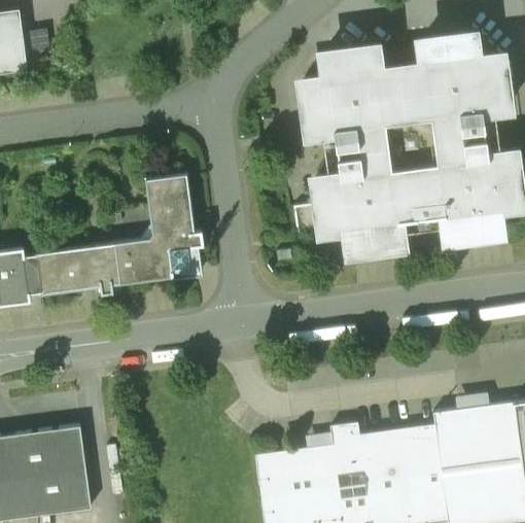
[(0,0),(0,73),(23,71),(15,19),(0,20),(0,0)]
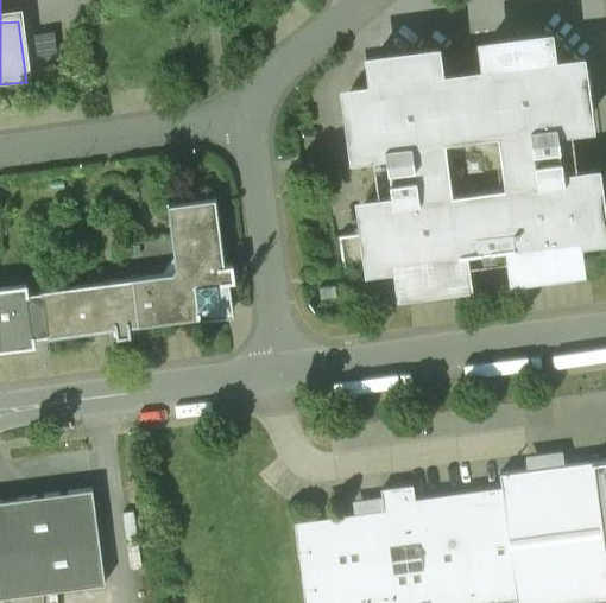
[(492,80),(437,87),(434,59),(376,67),(379,95),(351,99),(359,158),(387,154),(393,207),(366,211),(373,270),(402,266),(405,294),(465,286),(460,258),(515,251),(518,279),(576,272),(573,243),(601,240),(594,181),(565,184),(557,129),(587,126),(579,68),(550,71),(545,42),(487,51),(492,80)]
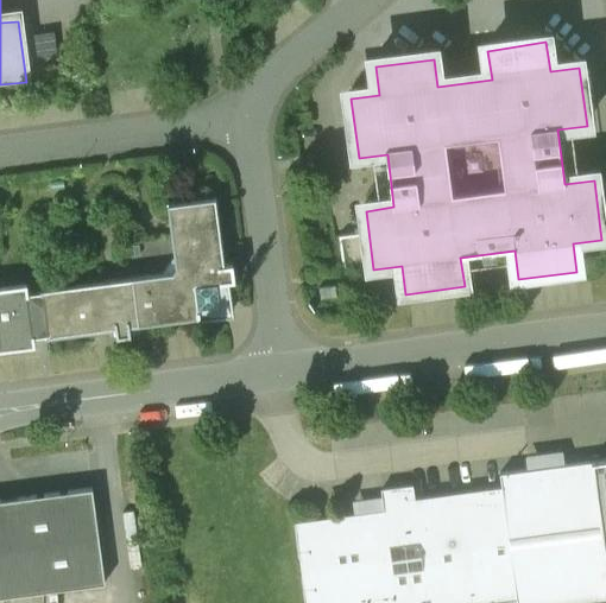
[(178,256),(163,277),(88,287),(43,293),(44,297),(30,299),(29,290),(0,293),(0,355),(37,350),(36,348),(36,341),(50,340),(50,341),(96,335),(117,331),(119,341),(132,340),(131,330),(200,321),(201,325),(203,324),(202,310),(214,309),(222,298),(220,285),(238,283),(235,267),(226,268),(218,201),(171,207),(178,256)]
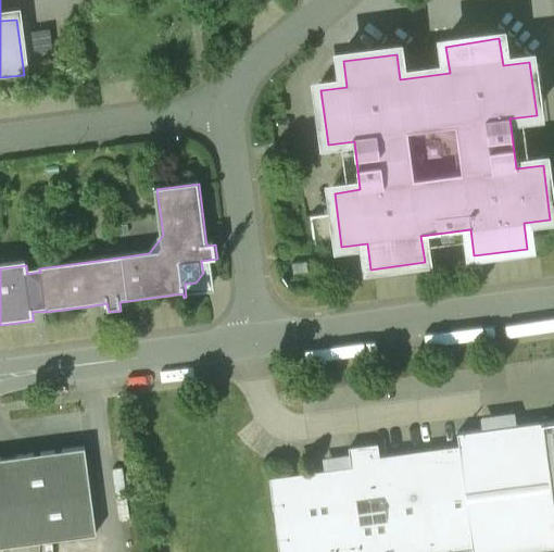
[(80,259),(26,265),(27,274),(40,272),(39,268),(80,263),(80,259)]
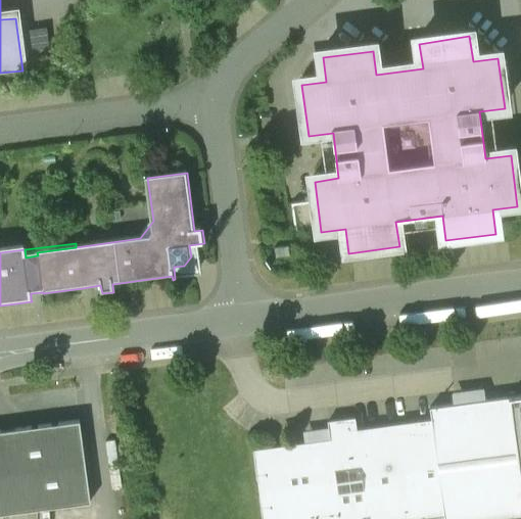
[(290,250),(276,252),(277,261),(291,260),(290,250)]
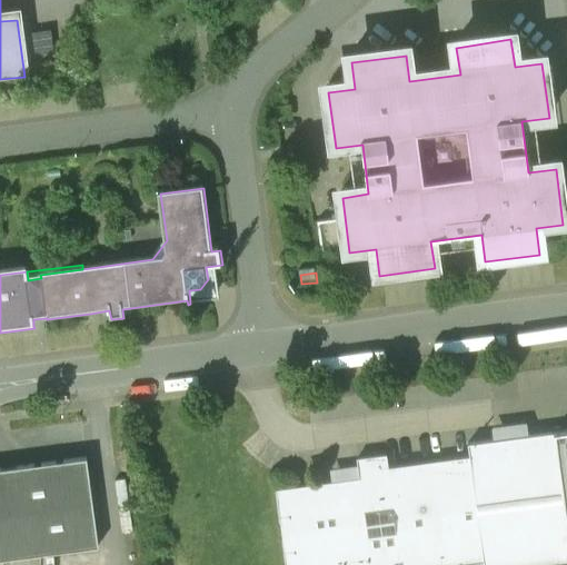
[(47,318),(33,319),(33,326),(90,318),(90,314),(47,319),(47,318)]
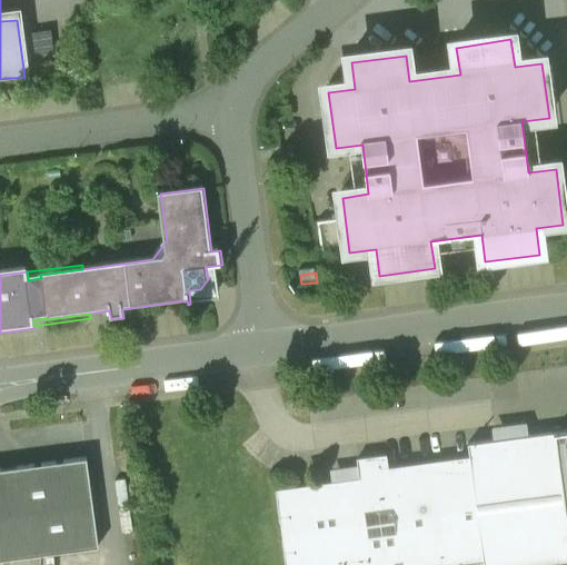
[(566,433),(560,434),(555,435),(566,525),(566,433)]
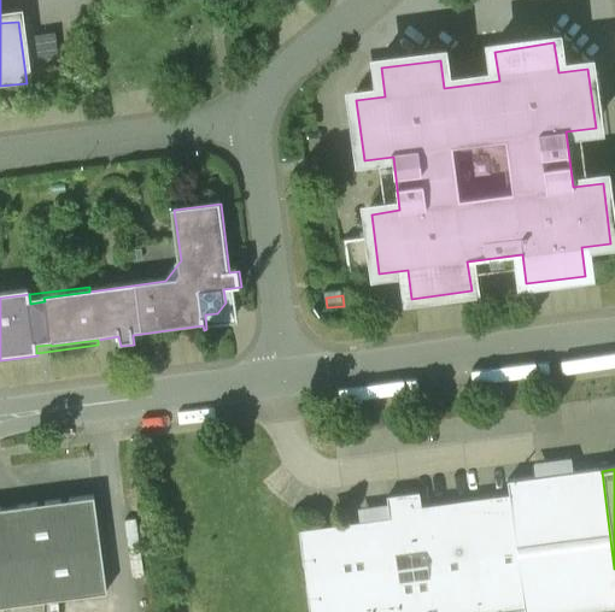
[(511,498),(422,510),(434,611),(614,611),(614,570),(602,471),(509,483),(511,498)]
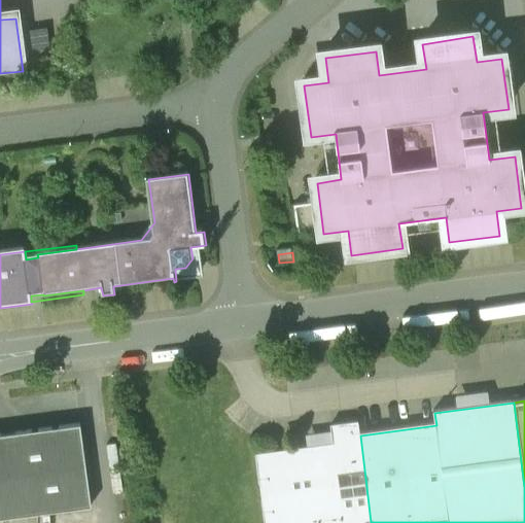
[(358,423),(331,427),(334,446),(257,456),(266,522),(371,522),(360,436),(358,423)]
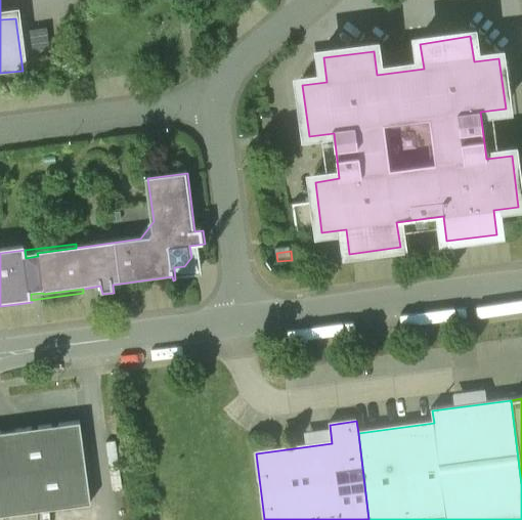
[(81,424),(0,434),(0,519),(91,507),(81,424)]
